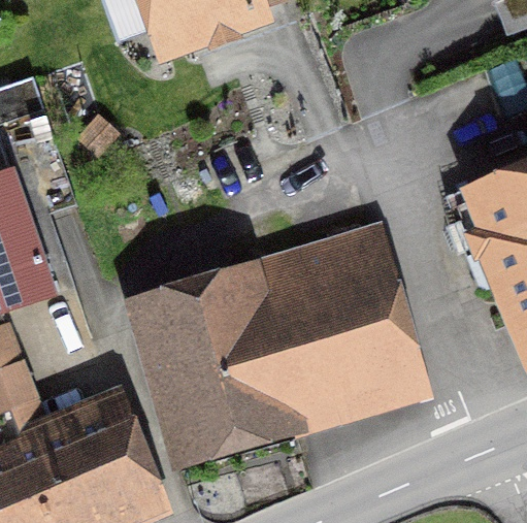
[(243,32),(275,21),(267,0),(92,0),(108,43),(146,30),(158,62),(207,45),(209,51),(245,37),(243,32)]
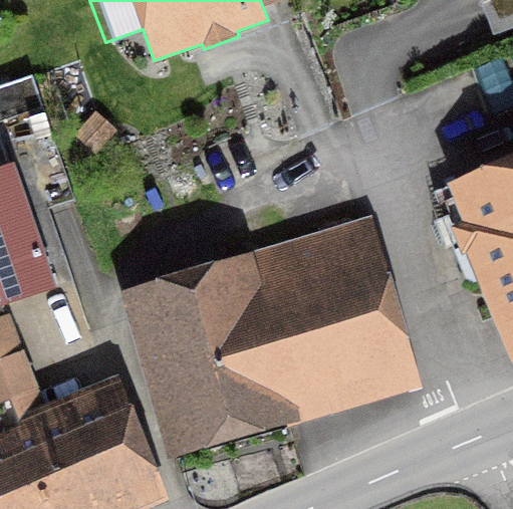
[(0,171),(0,312),(10,308),(58,292),(53,279),(71,273),(48,209),(77,198),(32,72),(0,83),(0,141),(10,168),(0,171)]
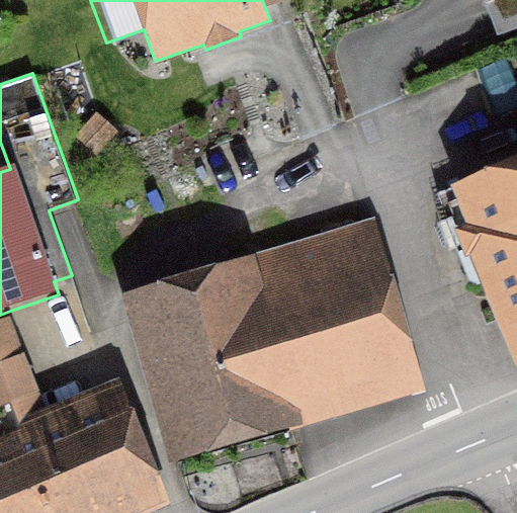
[(516,162),(452,190),(467,227),(456,232),(516,376),(516,162)]
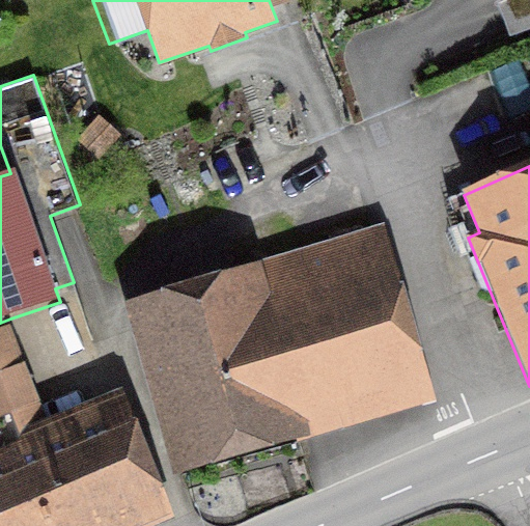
[(122,305),(174,477),(438,398),(386,221),(258,259),(260,264),(122,305)]
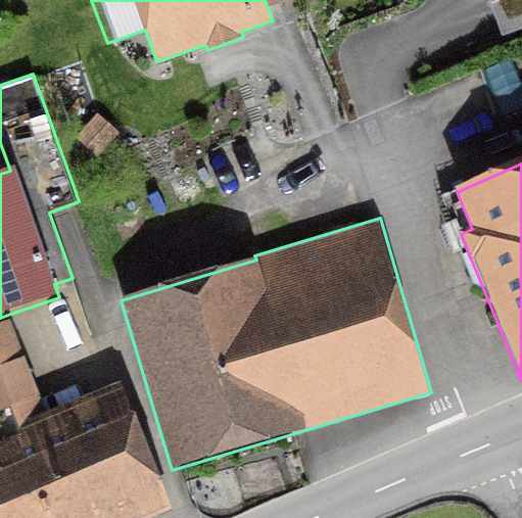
[(0,517),(161,517),(173,514),(125,382),(45,411),(10,314),(0,318),(0,517)]
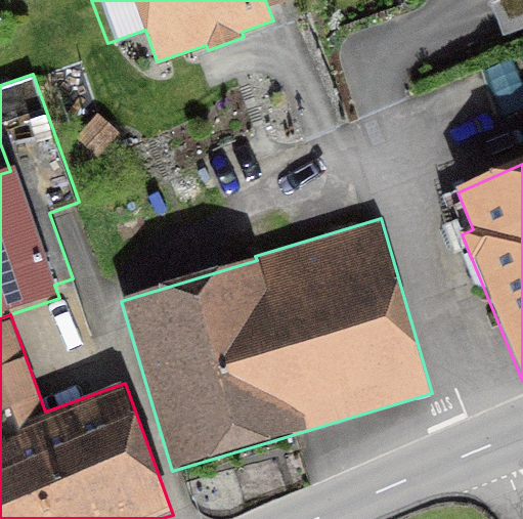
All buildings are outlined.
